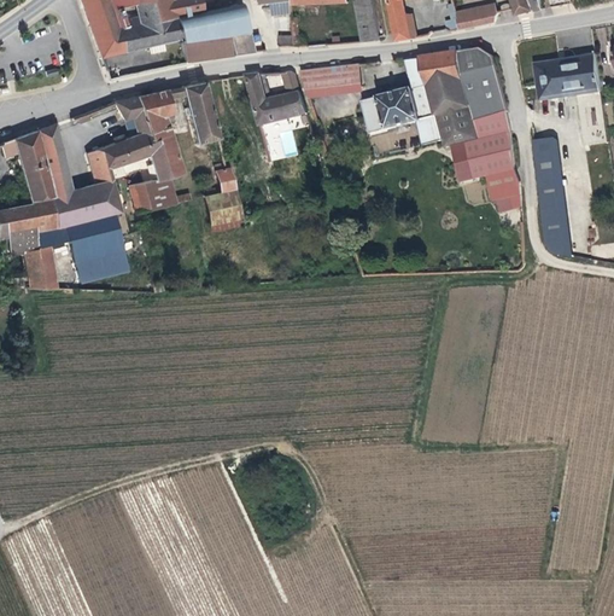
[(158,21),(153,0),(83,0),(101,54),(127,48),(127,51),(151,46),(164,42),(180,40),(175,17),(158,21)]
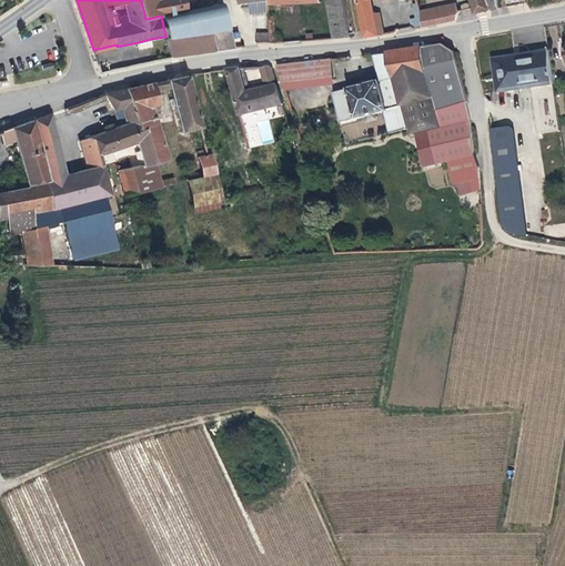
[(141,0),(145,19),(161,16),(175,12),(177,12),(173,0),(141,0)]
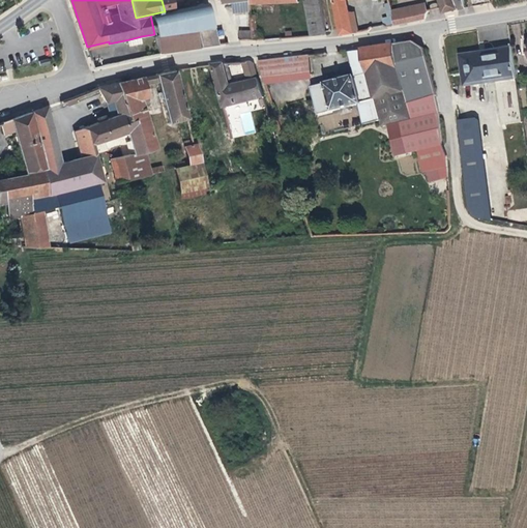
[(326,34),(326,30),(320,0),(304,0),(311,36),(326,34)]
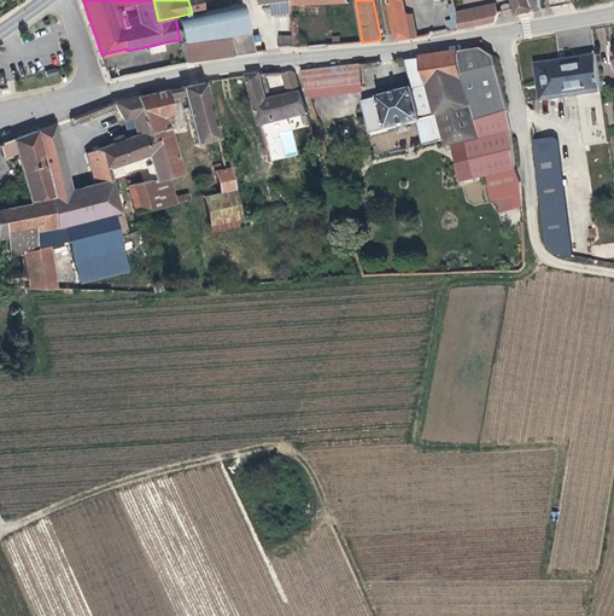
[(389,0),(393,25),(397,40),(417,36),(416,28),(410,29),(402,0),(389,0)]
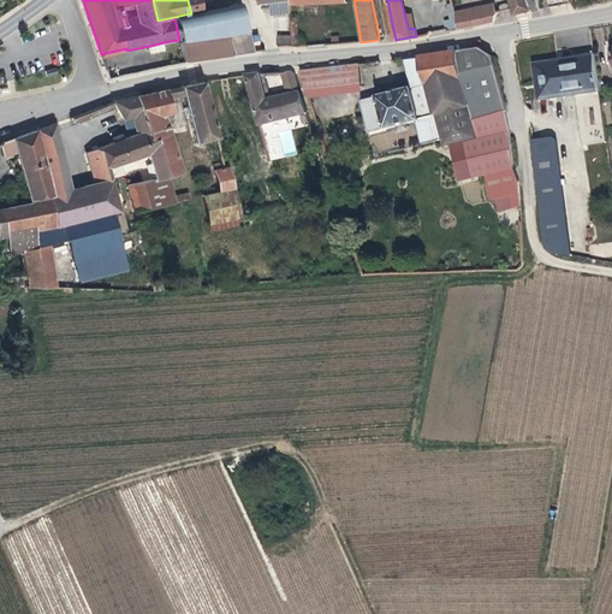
[(516,15),(532,10),(529,0),(510,0),(512,7),(516,15)]
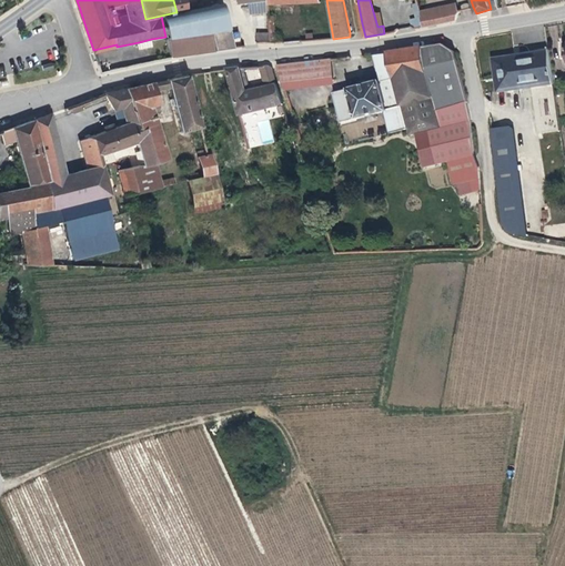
[(488,0),(491,9),(498,8),(496,0),(488,0)]
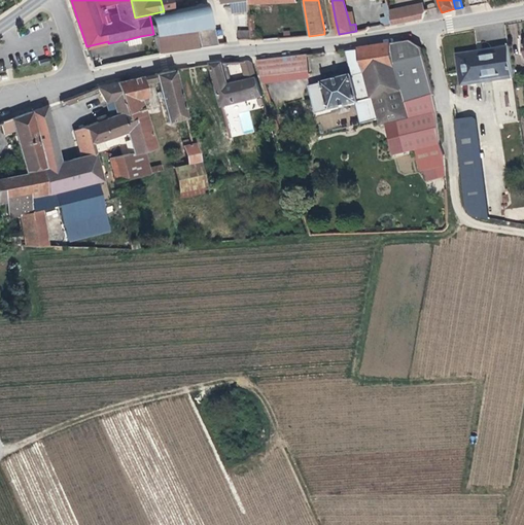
[(402,14),(426,9),(424,2),(388,9),(388,11),(389,14),(390,18),(402,14)]
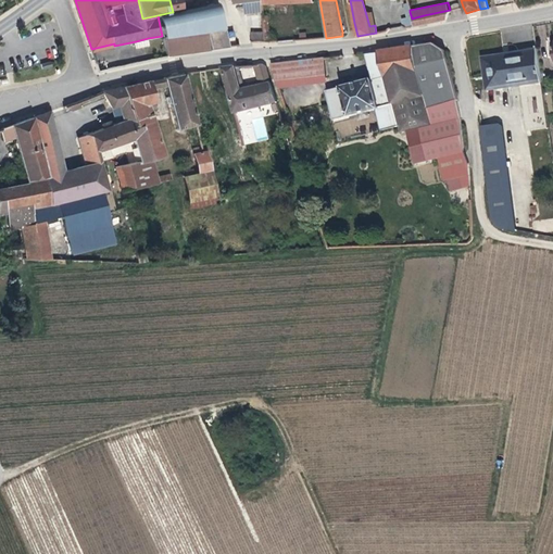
[(196,51),(210,49),(228,48),(220,3),(173,12),(172,12),(158,15),(162,36),(172,34),(177,33),(190,29),(196,51)]
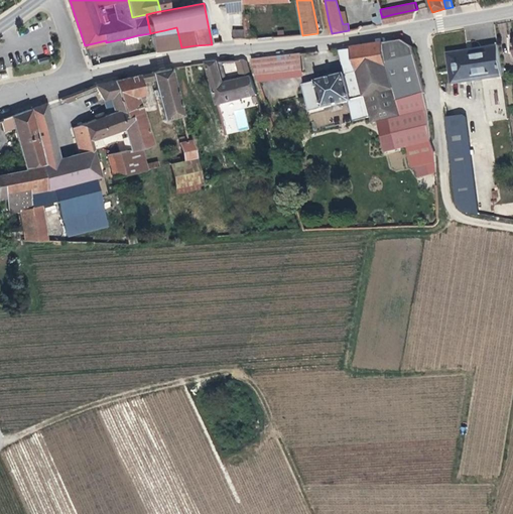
[(395,22),(413,18),(416,11),(417,9),(393,14),(395,22)]
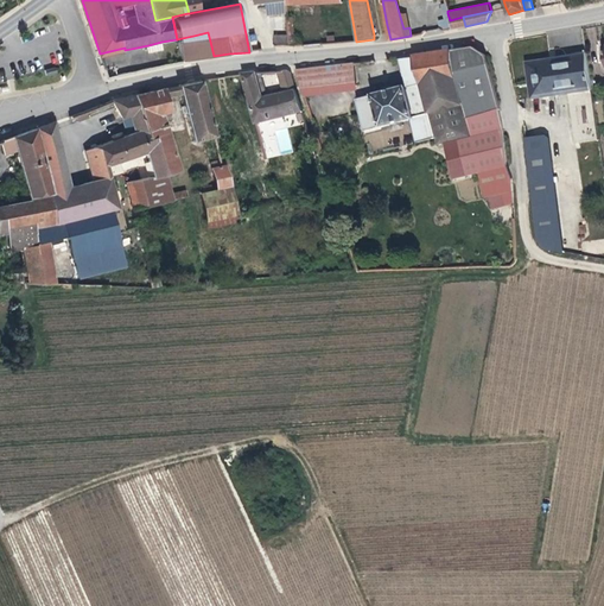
[(452,29),(465,26),(463,17),(450,20),(452,29)]
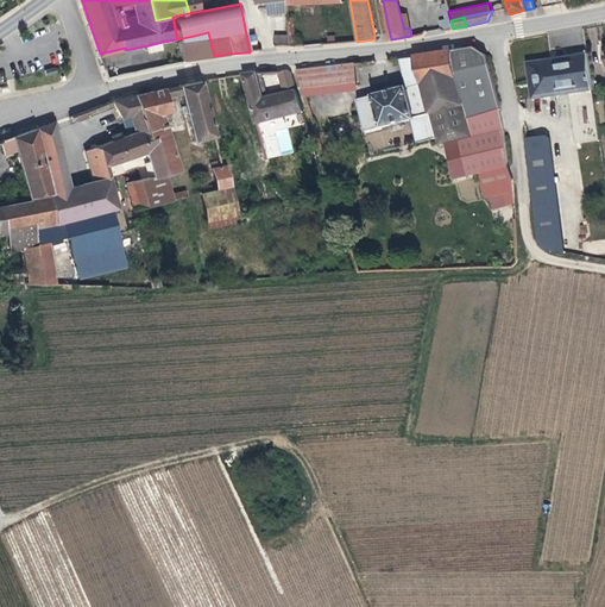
[(275,35),(275,47),(283,45),(289,45),(289,39),(289,35),(275,35)]
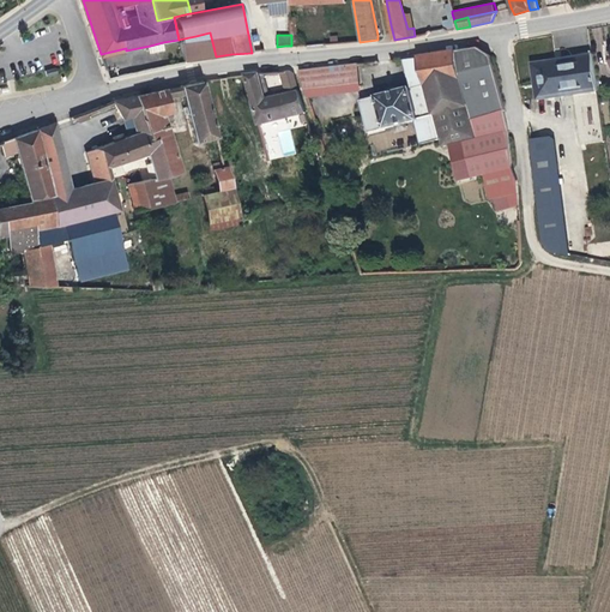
[(179,40),(183,63),(195,60),(189,37),(179,40)]
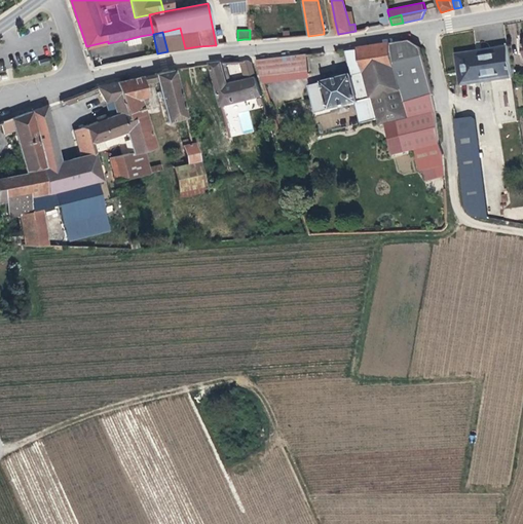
[(140,36),(128,39),(131,45),(142,43),(140,36)]
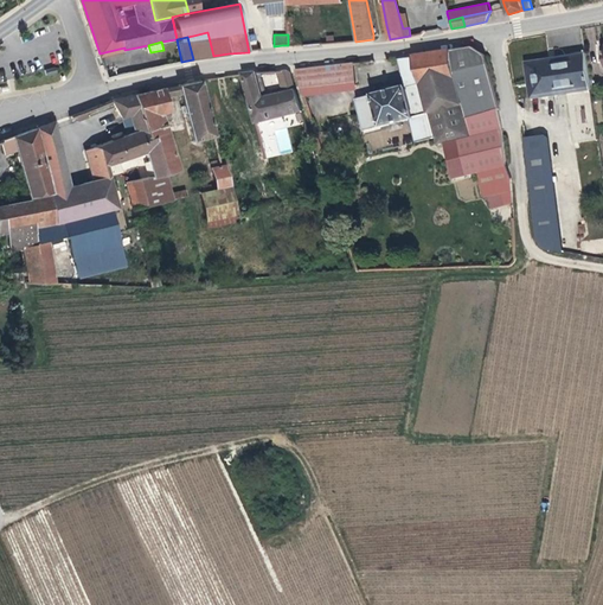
[(513,189),(513,179),(513,177),(507,164),(501,108),(502,107),(492,68),(487,53),(474,48),(412,56),(421,83),(406,86),(373,94),(364,96),(353,100),(363,132),(363,133),(370,155),(435,139),(436,145),(443,144),(453,179),(460,177),(479,172),(481,182),(486,197),(500,193),(513,189)]
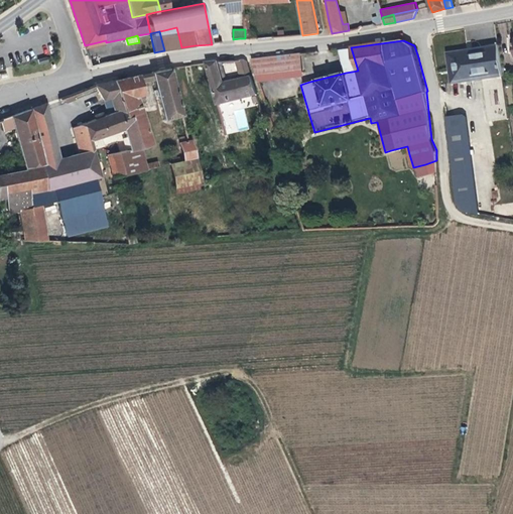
[(510,121),(499,45),(460,51),(460,56),(450,57),(453,85),(483,81),(489,124),(510,121)]
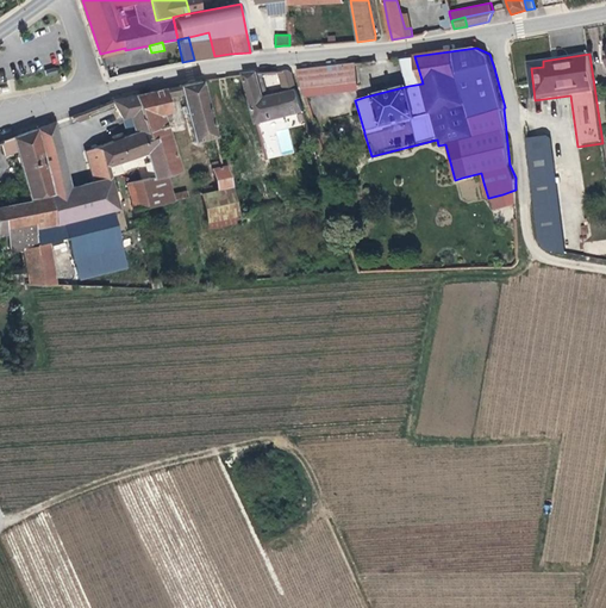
[(423,84),(414,56),(403,57),(408,86),(423,84)]
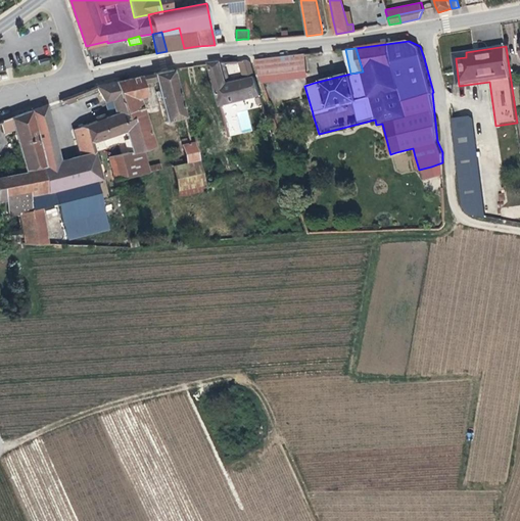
[(295,68),(294,55),(285,56),(286,69),(295,68)]
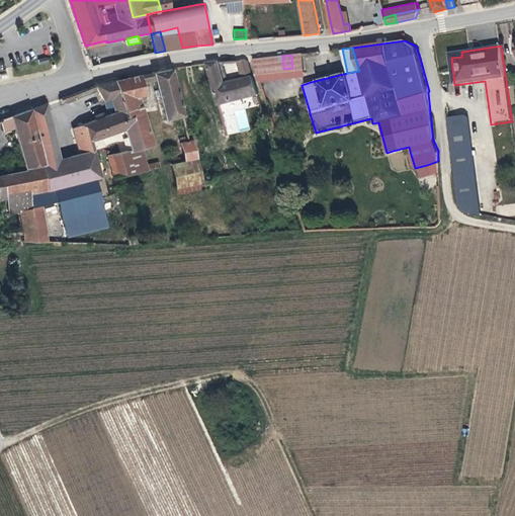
[(253,60),(259,78),(293,73),(292,68),(283,69),(282,56),(253,60)]
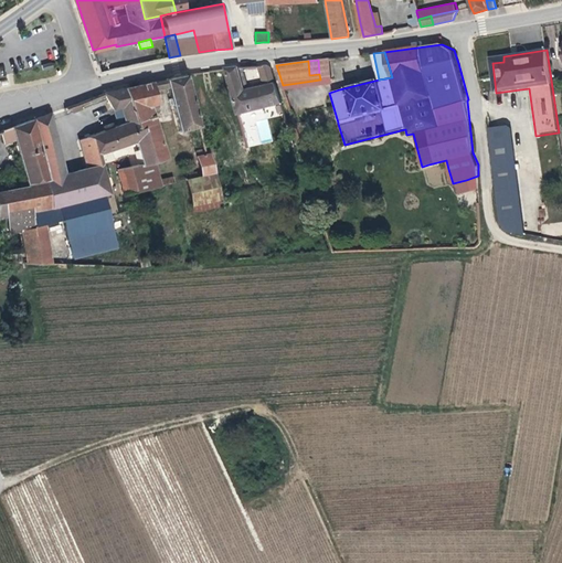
[(260,86),(275,82),(272,70),(266,65),(254,66),(260,86)]
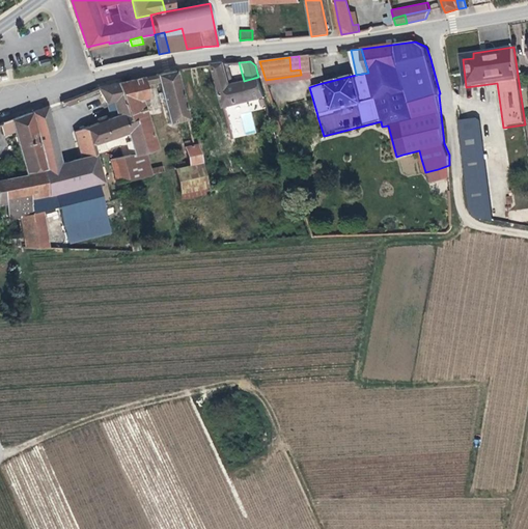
[(224,108),(265,96),(258,77),(244,81),(230,84),(224,62),(212,63),(224,108)]
